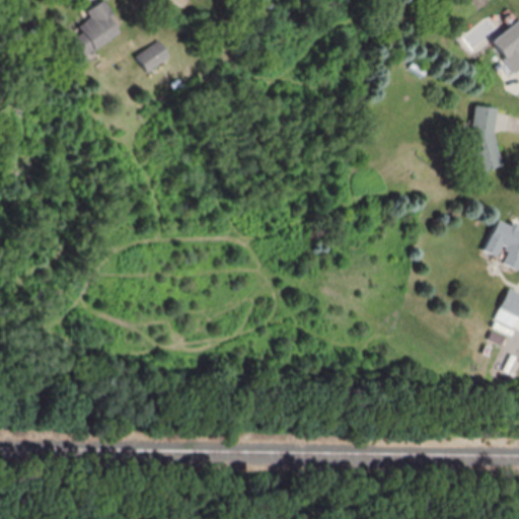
[(121,32),(101,1),(84,11),(89,18),(67,31),(81,56),(121,32)]
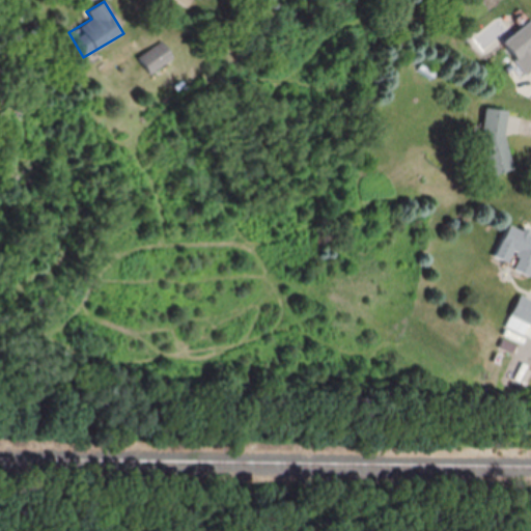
[(530,21),(530,19),(501,43),(526,75),(530,70),(530,21)]
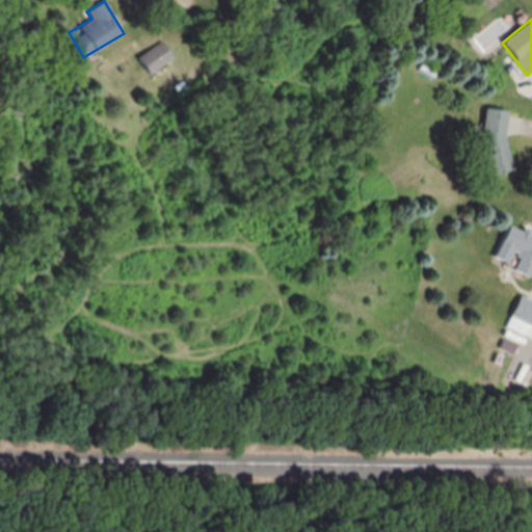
[(173,58),(160,40),(137,56),(151,74),(173,58)]
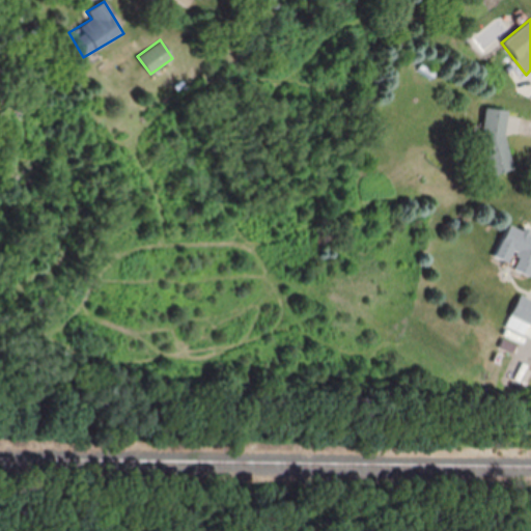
[(481,141),(490,176),(512,170),(505,140),(507,110),(482,109),(481,141)]
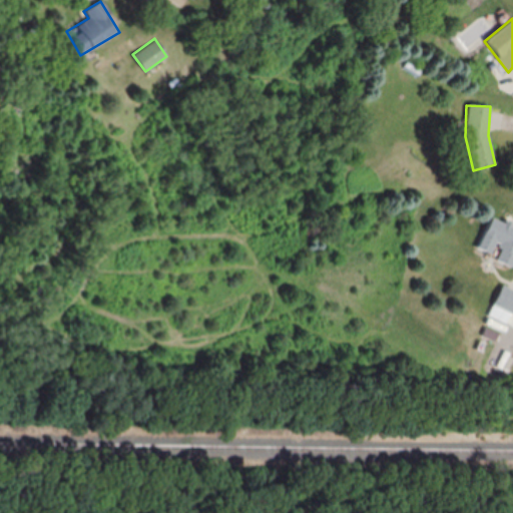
[(493,259),(512,267),(512,225),(492,216),(478,248),(495,255),(493,259)]
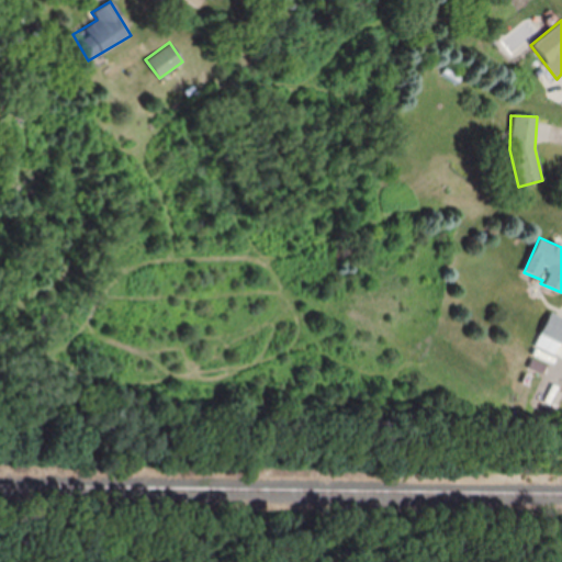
[(561,343),(561,316),(553,312),(542,333),(561,343)]
